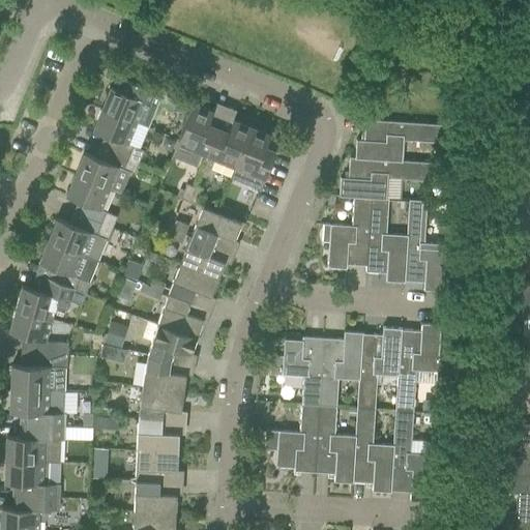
[(110,86),(100,109),(135,122),(138,115),(144,100),(141,99),(110,86)]
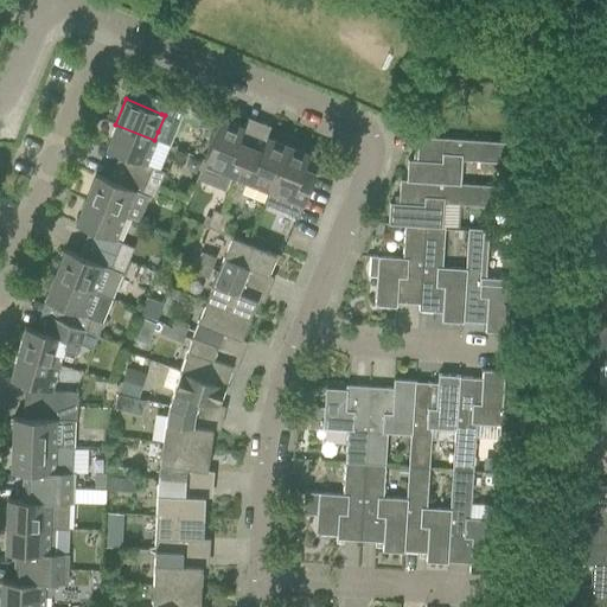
[(211,141),(202,161),(196,176),(223,186),(229,173),(236,176),(247,147),(235,142),(241,128),(219,120),(218,121),(211,141)]
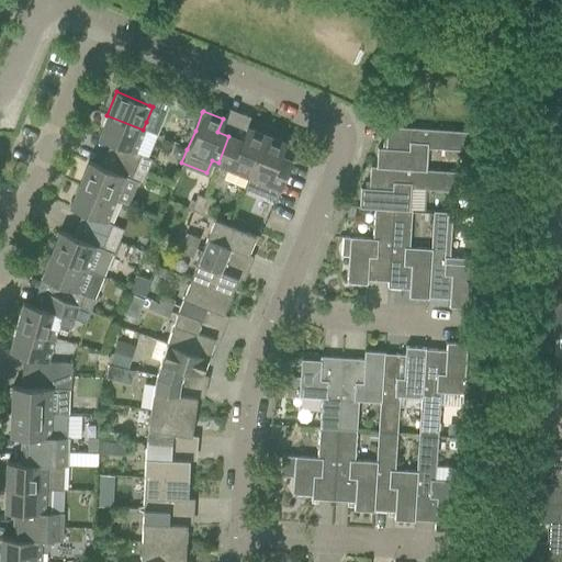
[(107,115),(97,138),(111,144),(117,146),(113,158),(146,171),(152,160),(134,153),(143,130),(107,115)]
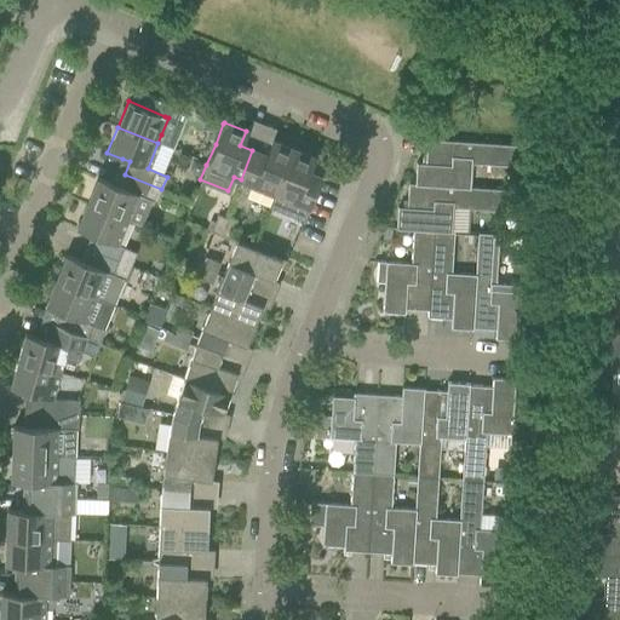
[(415,164),(414,184),(469,188),(470,164),(528,167),(529,147),(426,139),(424,164),(415,164)]
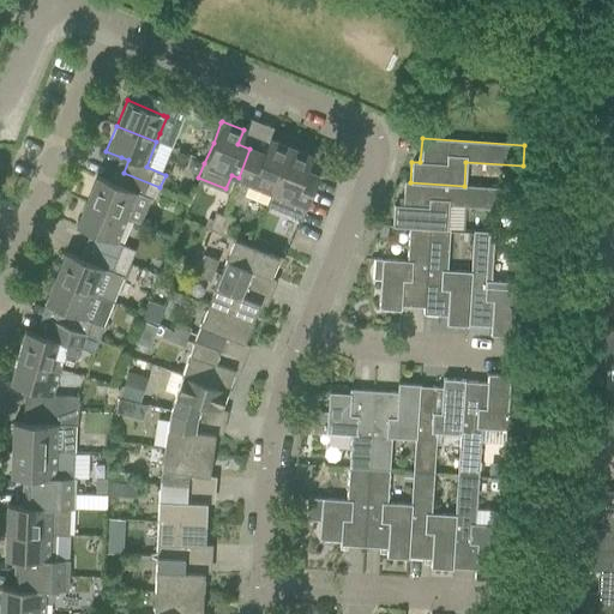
[(250,149),(239,178),(241,179),(245,180),(246,181),(241,194),(266,205),(271,191),(289,149),(269,139),(263,154),(253,150),(250,149)]
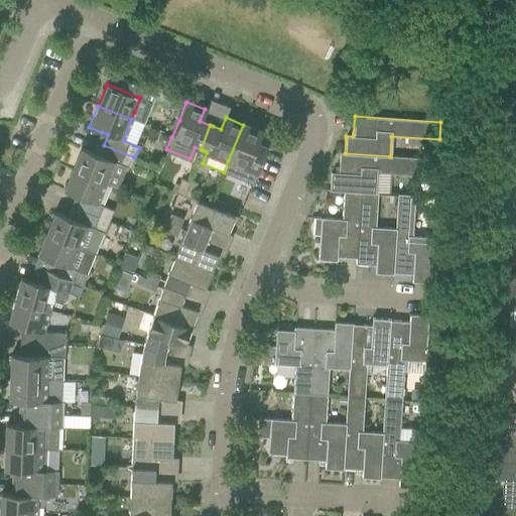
[(228,160),(224,172),(252,183),(266,148),(256,144),(261,132),(243,125),(228,160)]
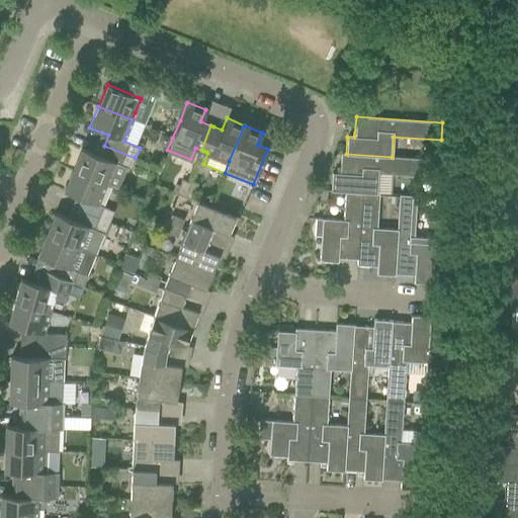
[(166,149),(171,138),(160,134),(158,139),(161,147),(166,149)]
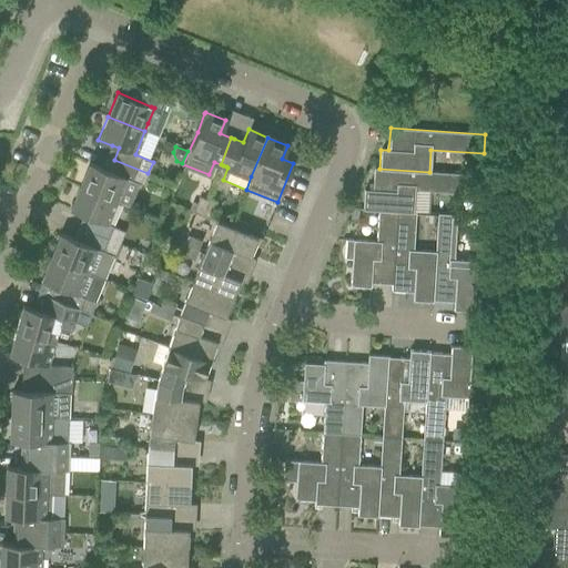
[(89,163),(79,186),(117,202),(125,179),(143,186),(148,173),(114,160),(110,172),(89,163)]
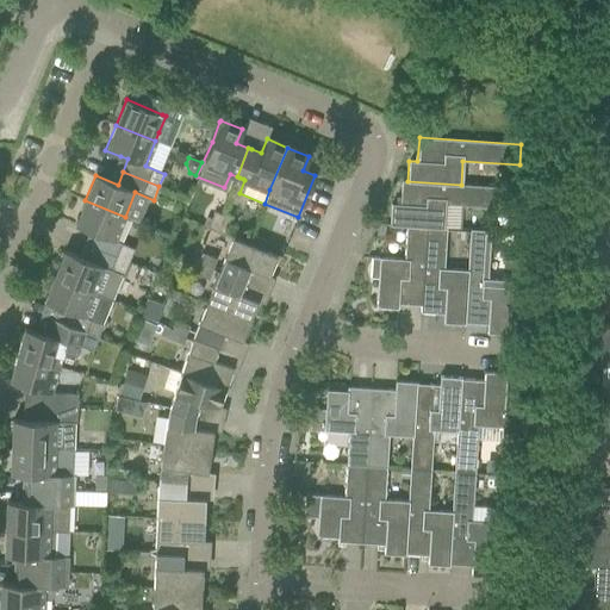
[(408,181),(400,181),(399,205),(390,204),(388,225),(405,226),(425,228),(443,229),(443,228),(444,205),(493,209),(493,204),(495,187),(461,185),(408,181)]
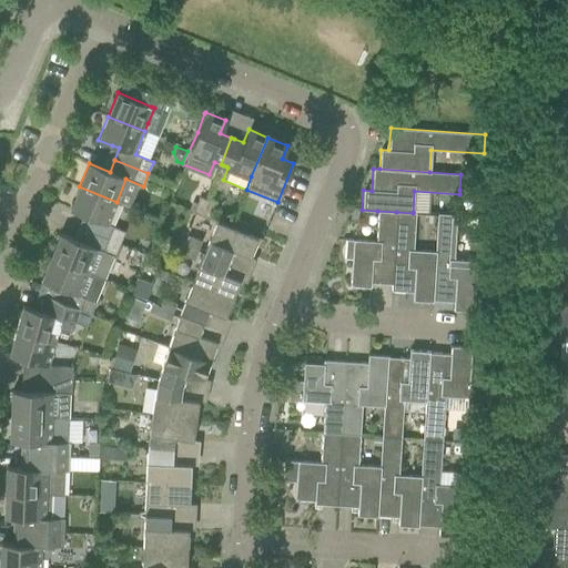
[(460,174),(459,190),(474,190),(475,175),(460,174)]
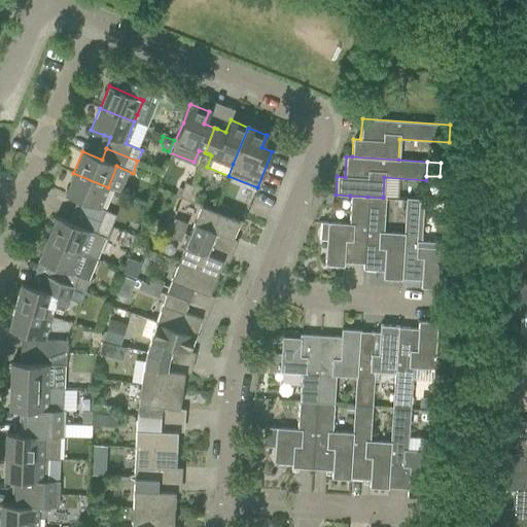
[(73,173),(65,195),(83,203),(79,214),(110,226),(115,215),(99,209),(108,187),(73,173)]
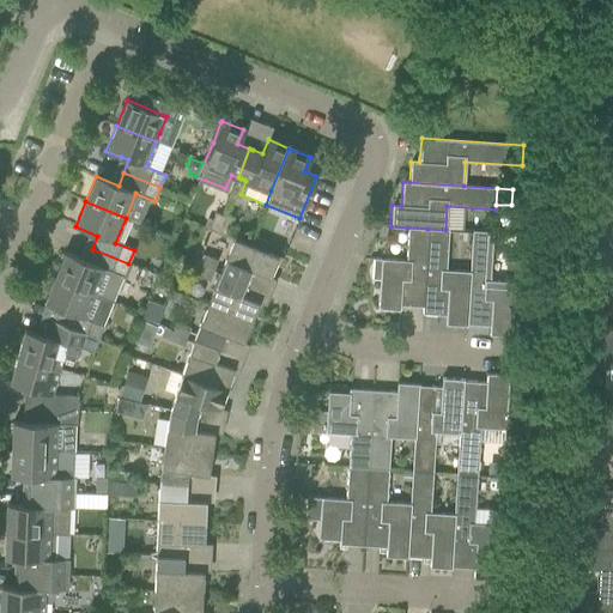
[(216,232),(223,216),(214,212),(207,229),(216,232)]
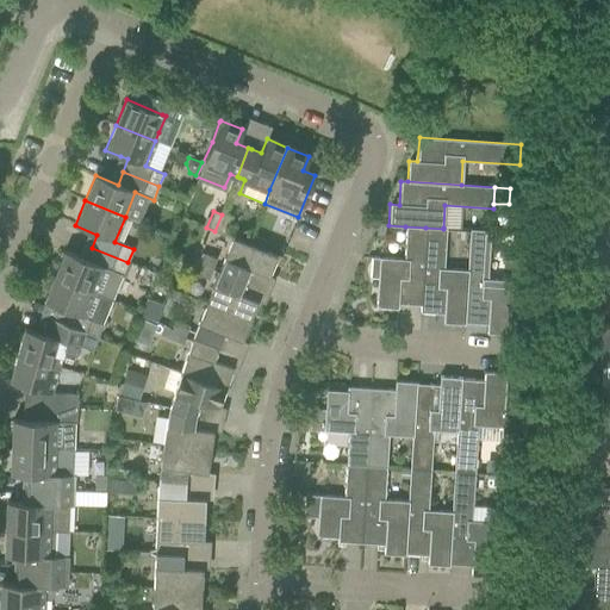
[(230,218),(222,215),(215,231),(223,234),(230,218)]
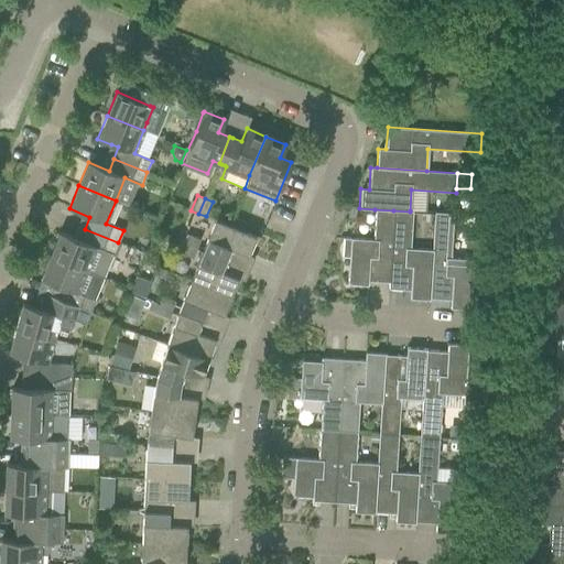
[(346,208),(343,217),(355,217),(355,208),(346,208)]
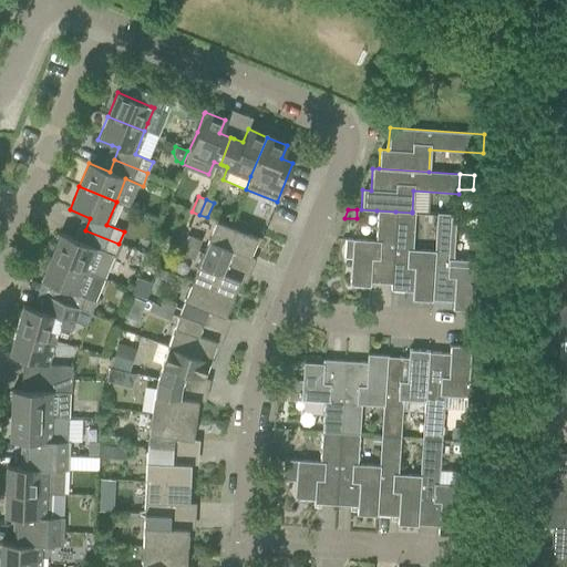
[(377,210),(375,241),(344,239),(343,258),(351,258),(349,286),(369,287),(370,284),(390,285),(391,285),(395,212),(377,210)]
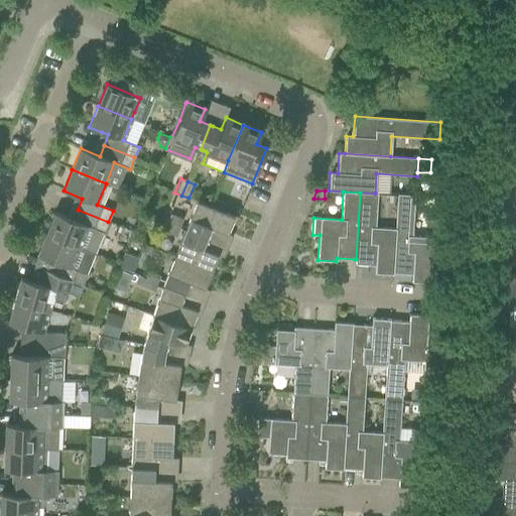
[(356,259),(355,259),(355,264),(375,266),(374,273),(392,274),(395,229),(375,228),(377,192),(375,192),(375,194),(360,192),(356,259)]
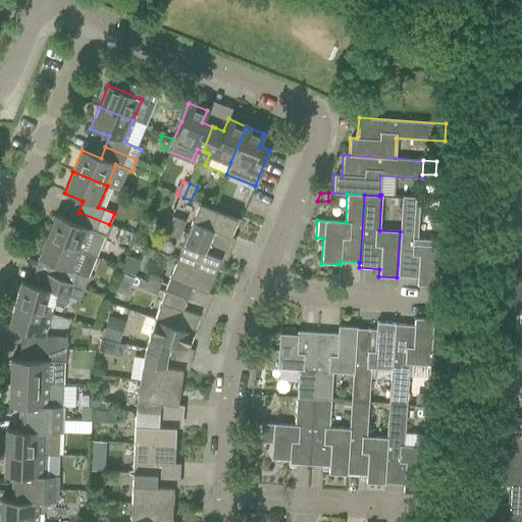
[(400,231),(397,277),(398,277),(398,276),(417,277),(416,285),(434,286),(437,241),(417,239),(419,198),(402,197),(400,231)]
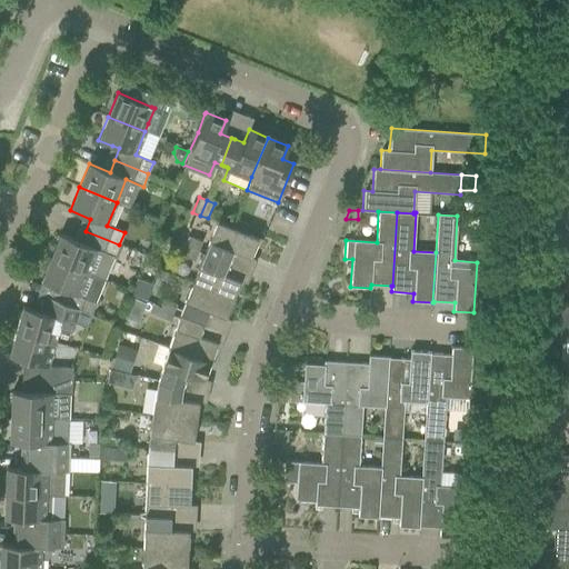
[(235,219),(231,228),(237,230),(245,233),(249,226),(235,219)]
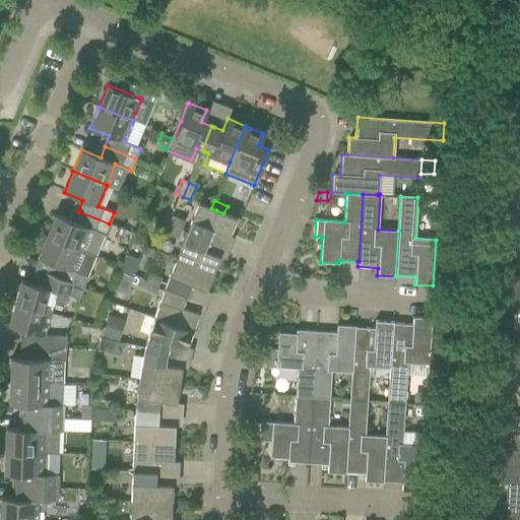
[(216,210),(211,208),(197,202),(186,231),(208,240),(212,229),(228,236),(236,217),(223,213),(216,210)]
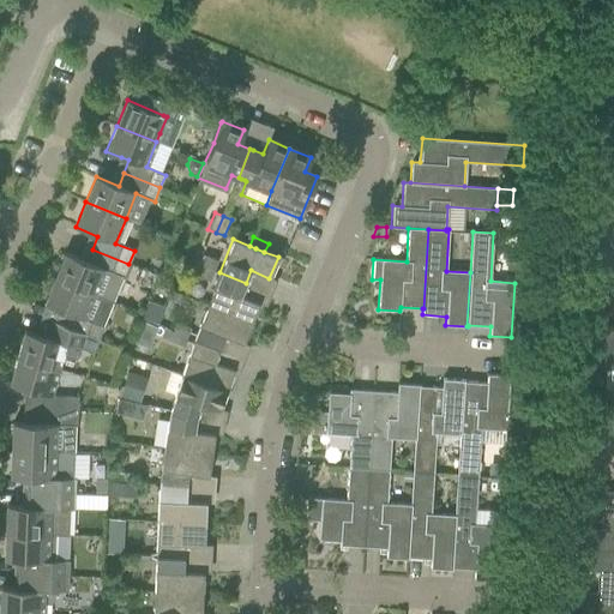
[(65,253),(54,278),(112,302),(122,277),(124,277),(128,264),(92,250),(86,262),(65,253)]
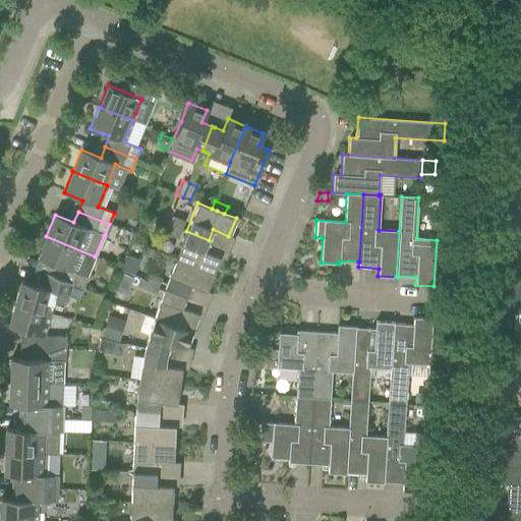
[(171,225),(182,229),(185,222),(174,217),(171,225)]
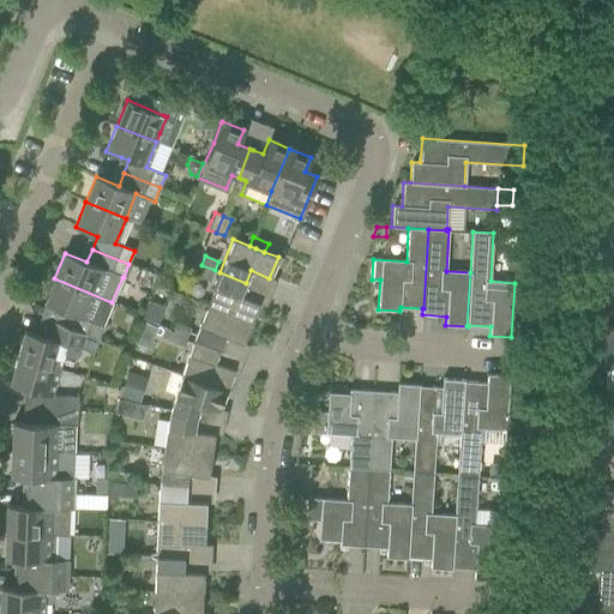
[(196,263),(192,271),(198,274),(211,280),(215,270),(202,265),(196,263)]
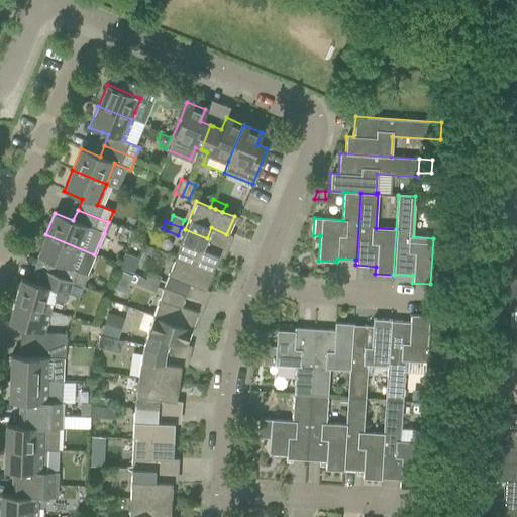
[(185,229),(174,256),(211,272),(218,255),(202,248),(207,238),(185,229)]
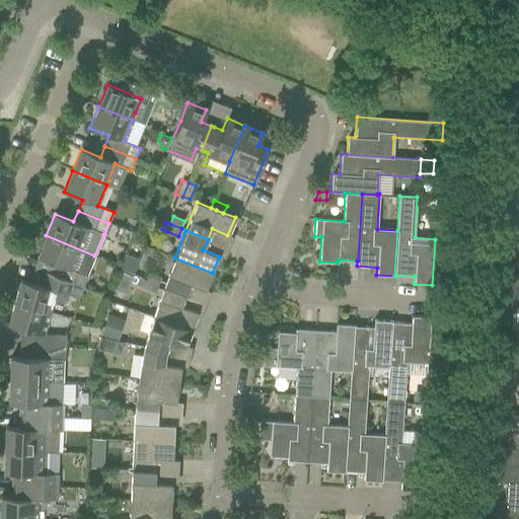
[(94,255),(46,235),(38,256),(57,265),(53,275),(82,288),(87,277),(86,276),(94,255)]
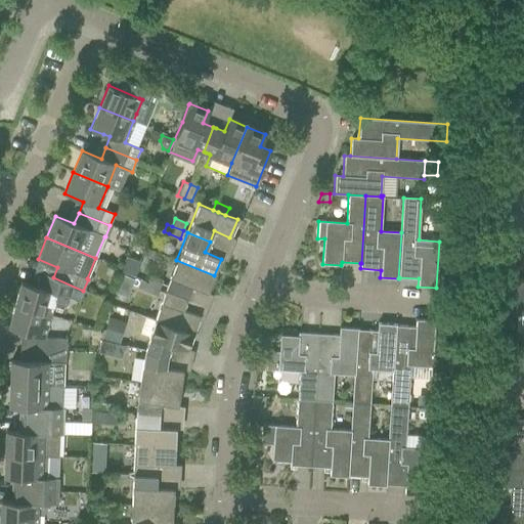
[(523,279),(498,278),(497,296),(523,297),(523,248),(500,247),(499,259),(523,261),(523,279)]
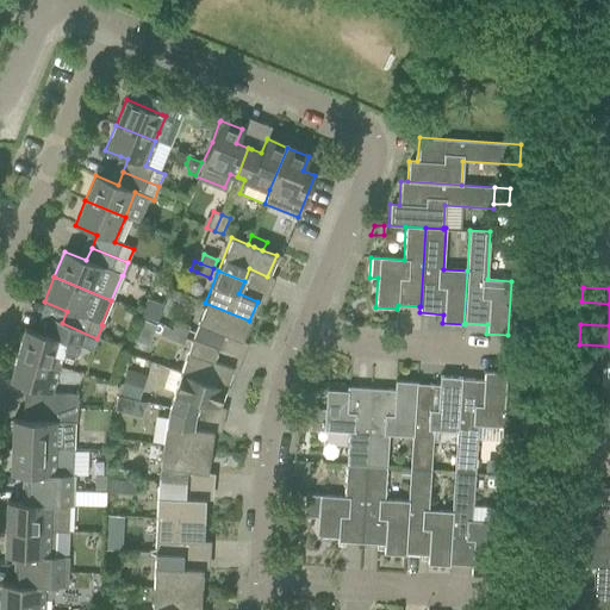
[(193,334),(192,336),(218,347),(218,343),(223,334),(241,341),(249,321),(205,303),(193,334)]
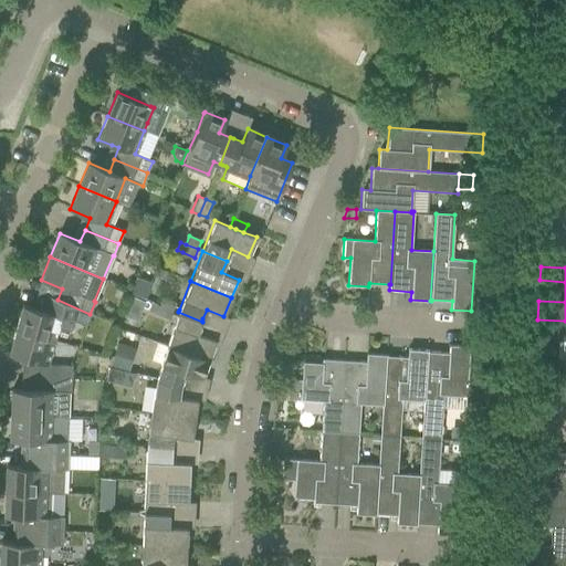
[(44,312),(22,305),(16,329),(53,341),(58,327),(70,332),(73,321),(85,326),(90,314),(58,300),(49,296),(44,312)]
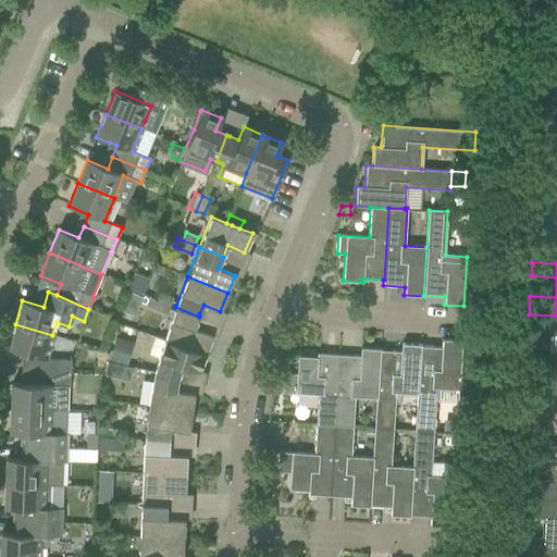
[(161,293),(158,300),(170,306),(173,297),(161,293)]
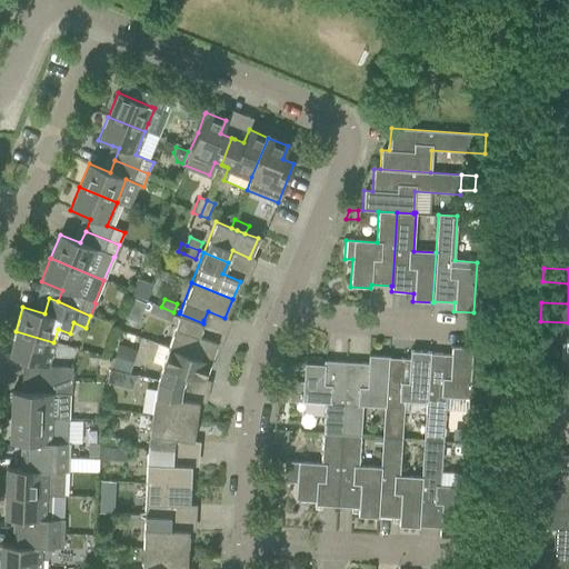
[(151,303),(149,312),(158,316),(170,320),(173,312),(161,307),(151,303)]
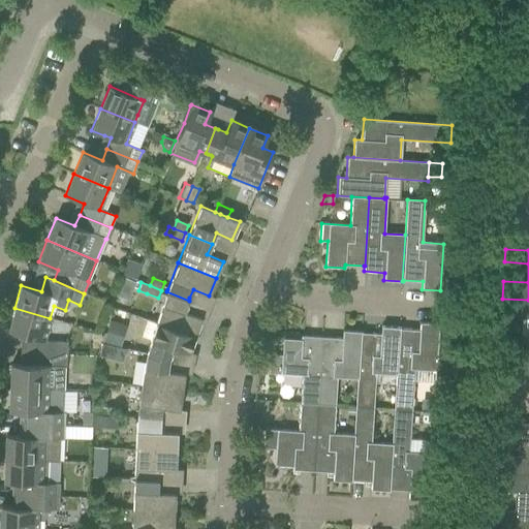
[(166,291),(165,296),(156,321),(195,335),(201,317),(185,312),(189,301),(166,291)]
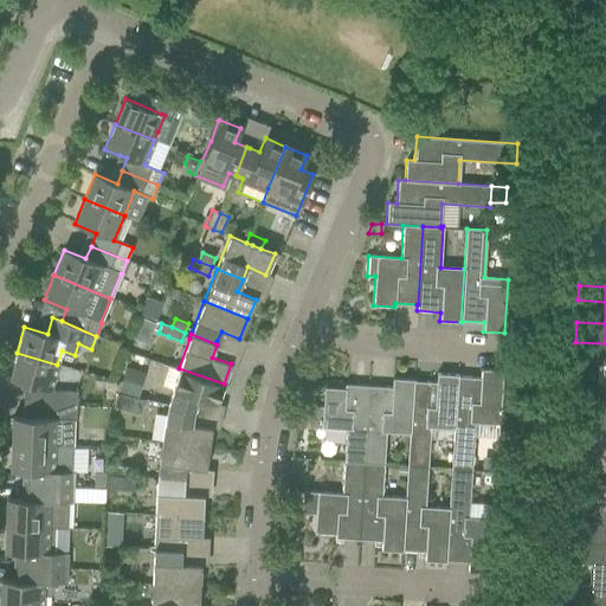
[(574,363),(604,365),(603,387),(573,385),(572,399),(601,401),(601,403),(605,403),(605,343),(575,342),(574,363)]
